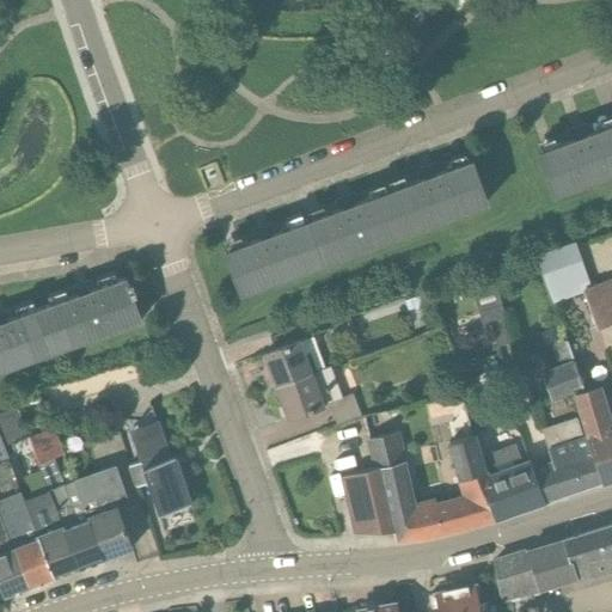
[(574,140),(539,152),(555,195),(611,172),(611,124),(587,135),(585,128),(571,133),(574,140)]
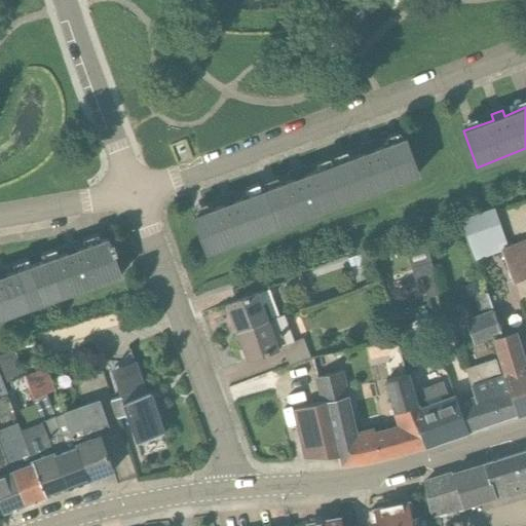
[(208,253),(418,175),(405,138),(375,149),(373,144),(362,148),(364,153),(306,175),(304,170),(292,174),(294,179),(235,200),(233,195),(221,199),(223,205),(193,216),(208,253)]
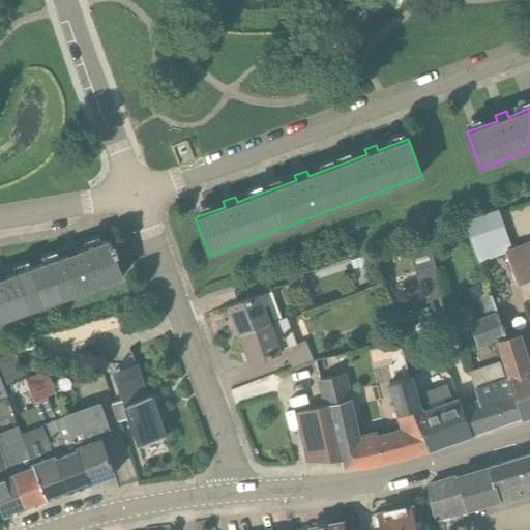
[(505,254),(511,251),(505,232),(471,243),(478,264),(505,254)]
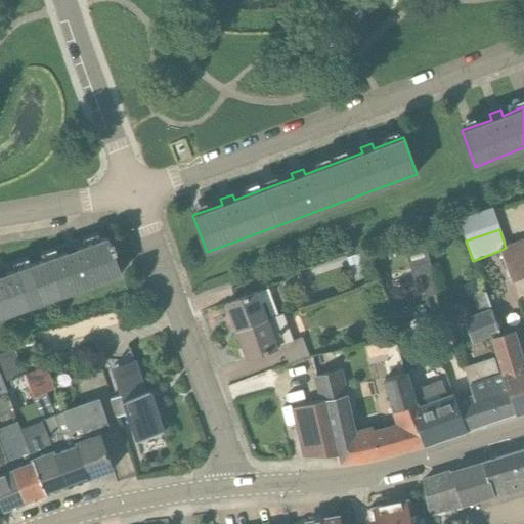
[(0,316),(121,274),(107,237),(78,249),(77,244),(64,248),(67,253),(8,273),(6,269),(0,271),(0,316)]
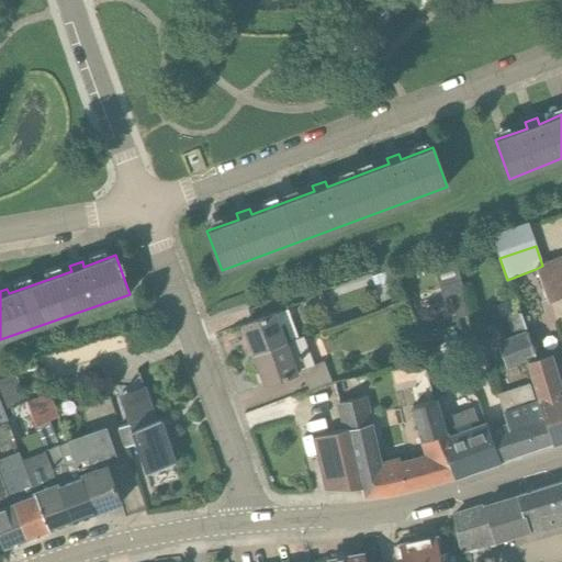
[(541,284),(561,276),(561,258),(542,266),(536,269),(541,284)]
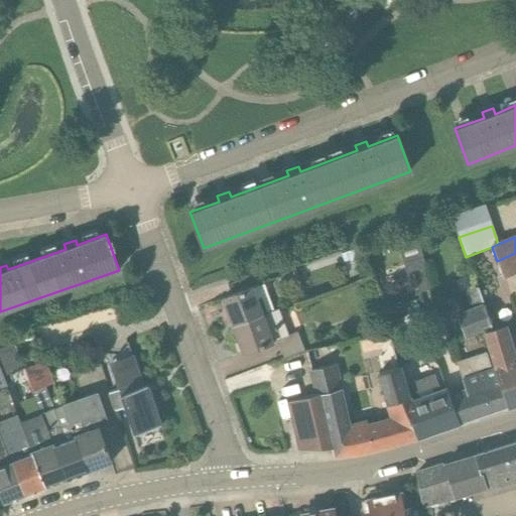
[(340,253),(343,263),(357,258),(354,248),(340,253)]
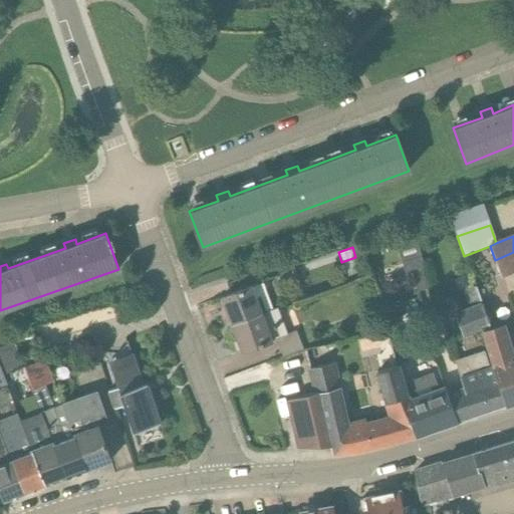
[(513,273),(513,252),(495,260),(502,278),(513,273)]
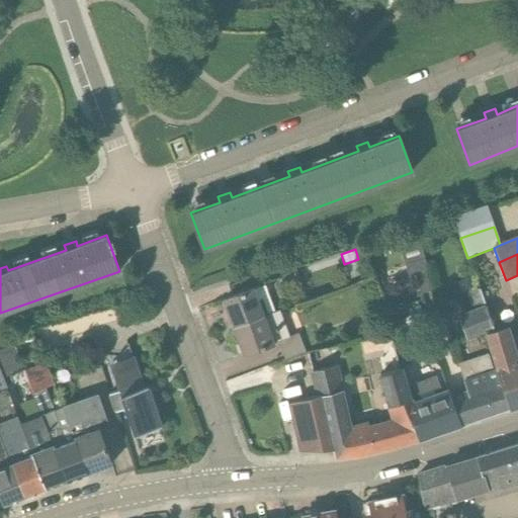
[(415,276),(421,294),(434,290),(425,260),(406,266),(410,278),(415,276)]
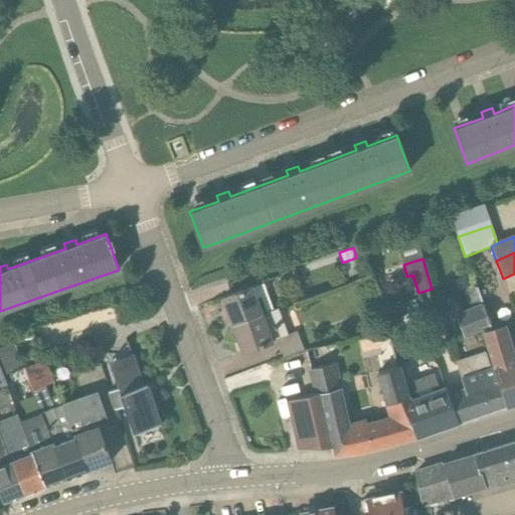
[(258,286),(254,277),(254,276),(227,284),(231,295),(221,298),(232,326),(279,309),(278,308),(274,310),(264,284),(252,288),(258,286)]
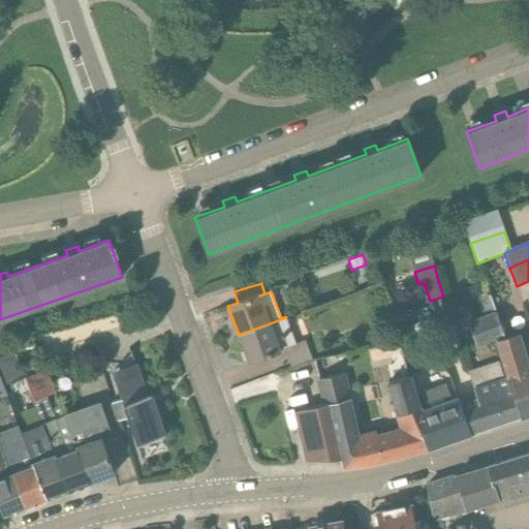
[(467,321),(475,346),(504,336),(496,314),(489,293),(476,299),(483,316),(467,321)]
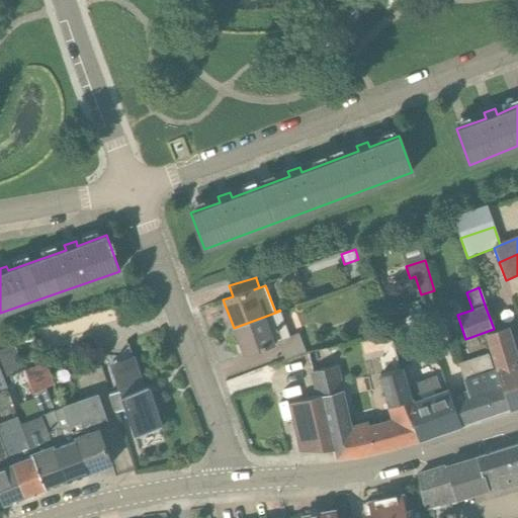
[(289,337),(286,327),(280,311),(234,328),(244,356),(274,344),(278,342),(285,360),(306,353),(298,333),(289,337)]
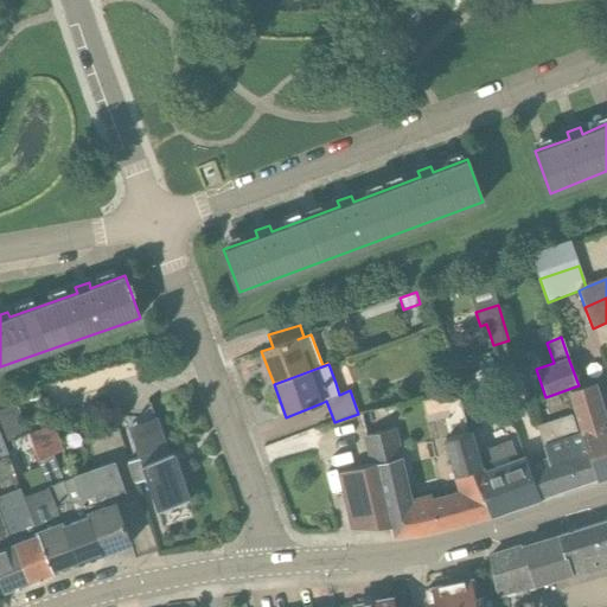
[(441,377),(422,376),(421,393),(439,395),(441,377)]
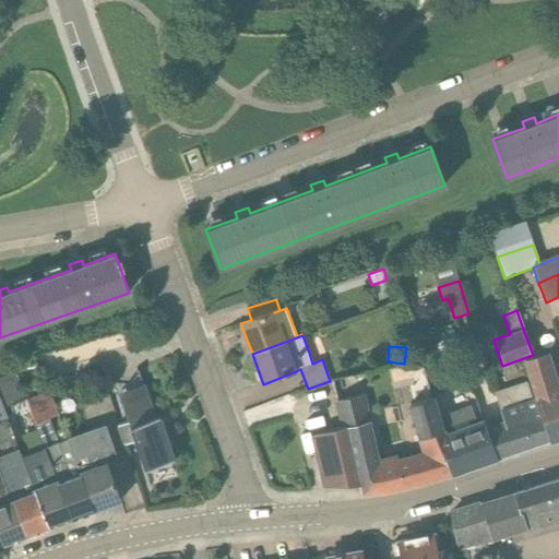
[(552,360),(549,352),(524,360),(537,400),(550,441),(558,437),(558,364),(558,359),(552,360)]
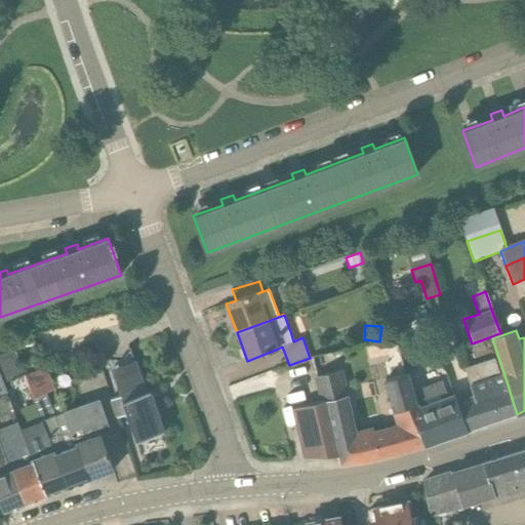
[(0,355),(0,370),(4,382),(25,375),(14,350),(0,355)]
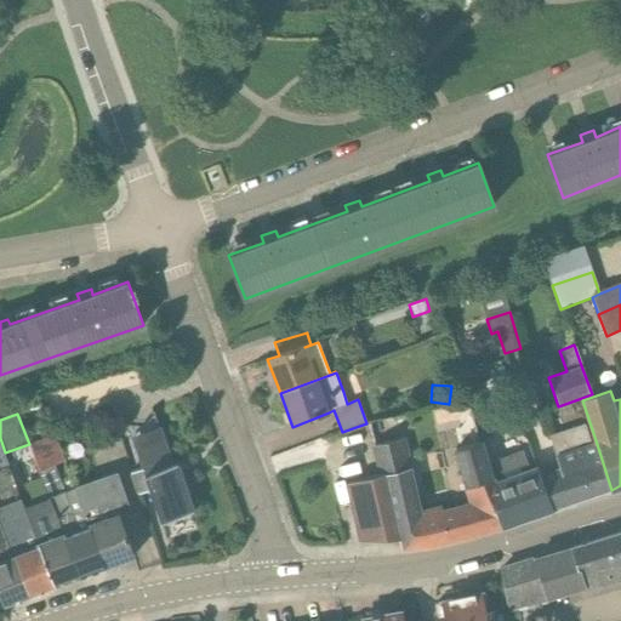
[(161,522),(194,511),(177,462),(172,465),(160,427),(132,436),(142,466),(131,471),(138,493),(151,489),(161,522)]
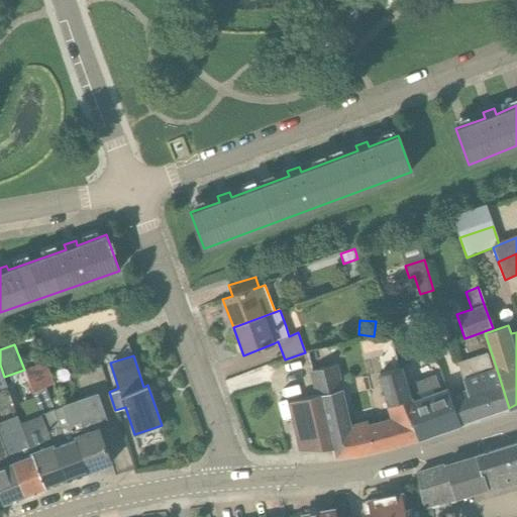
[(415,410),(412,400),(410,393),(388,399),(393,417),(394,420),(350,431),(340,391),(341,390),(334,365),(312,371),(318,395),(331,449),(333,448),(335,456),(356,454),(416,439),(416,438),(407,413),(415,410)]
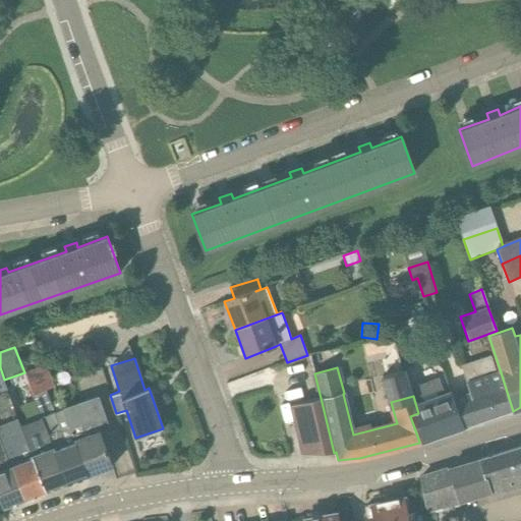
[(413,396),(405,369),(383,377),(391,402),(413,396)]
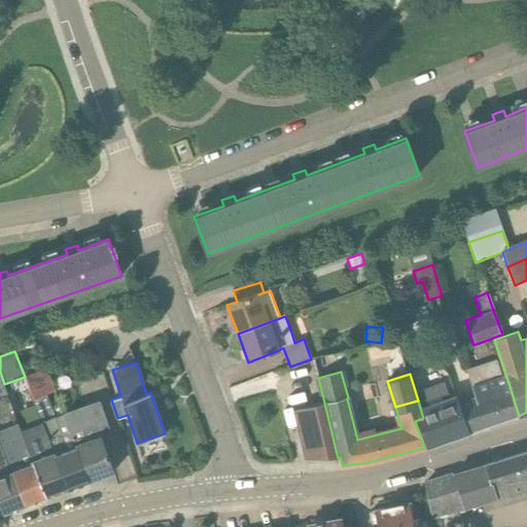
[(21,431),(1,381),(0,377),(0,440),(26,504),(47,496),(21,431)]
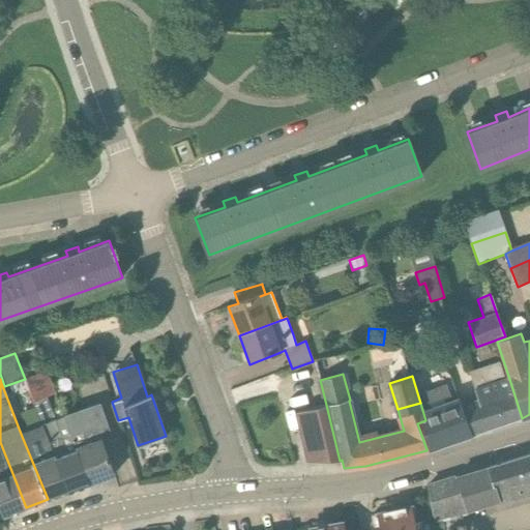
[(522,418),(509,379),(475,389),(479,402),(464,407),(473,434),(522,418)]
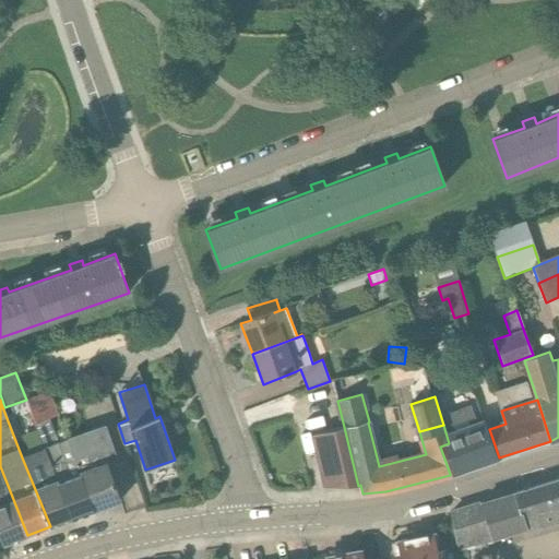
[(36,425),(46,448),(57,480),(59,479),(72,518),(95,510),(81,475),(68,438),(59,442),(49,419),(36,425)]
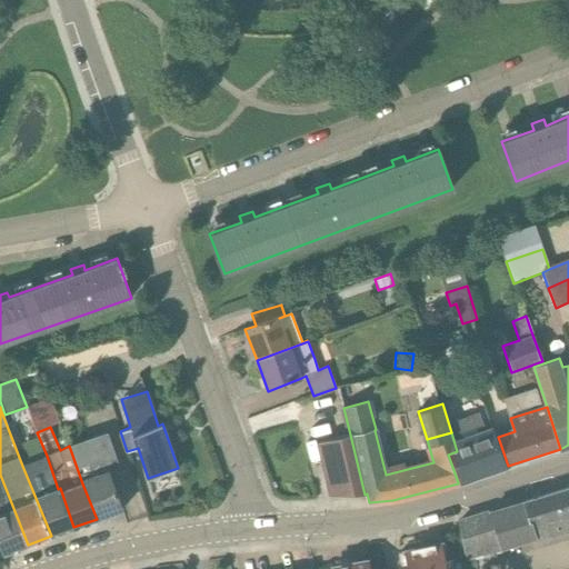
[(458,482),(482,475),(508,466),(498,437),(495,427),(453,440),(457,451),(448,455),(458,482)]
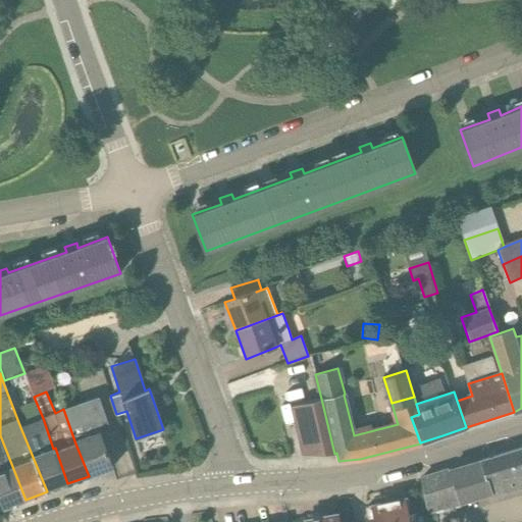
[(112,468),(100,434),(109,431),(105,419),(98,398),(63,409),(75,444),(89,476),(112,468)]
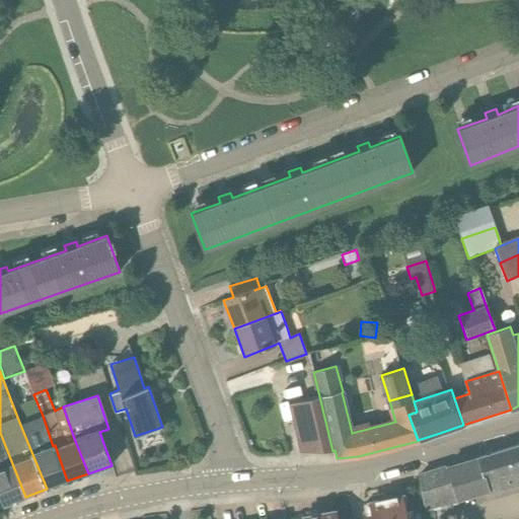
[(319,396),(290,403),(302,452),(332,451),(319,396)]
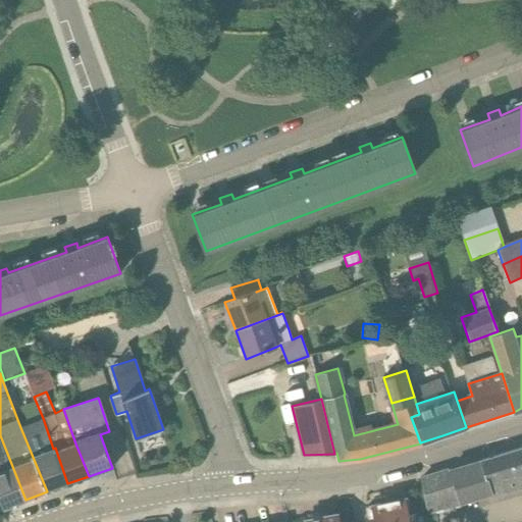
[(47,491),(67,483),(55,448),(53,449),(43,418),(20,427),(47,491)]
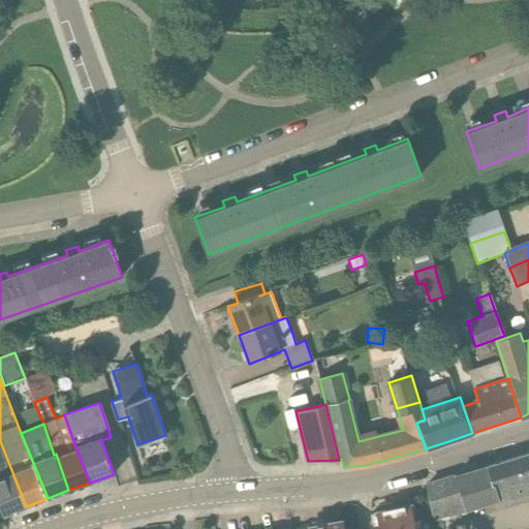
[(0,505),(4,516),(26,506),(0,441),(0,505)]
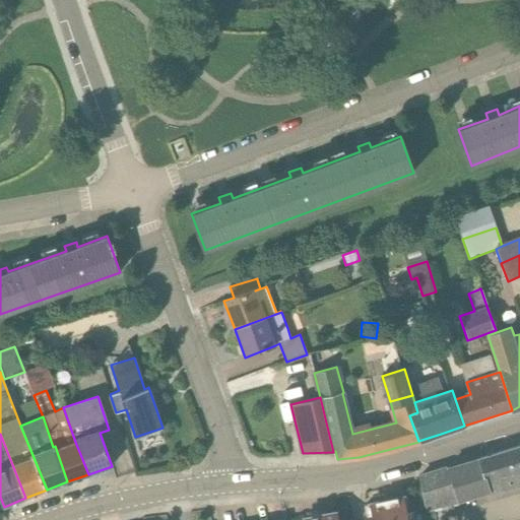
[(519,486),(519,446),(476,460),(489,495),(489,496),(519,486)]
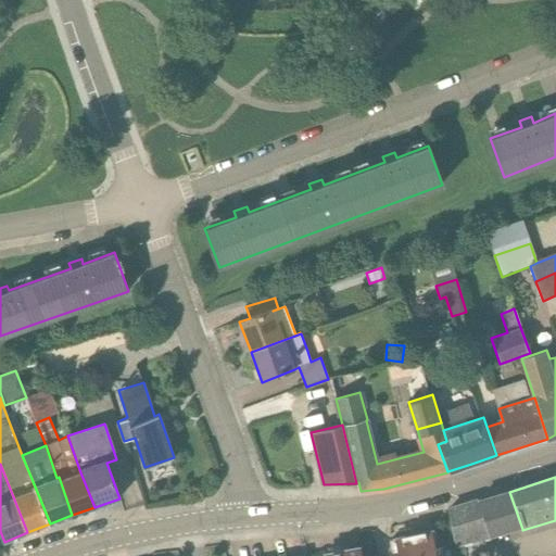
[(522,529),(509,492),(449,510),(456,550),(460,548),(481,542),(489,539),(522,529)]
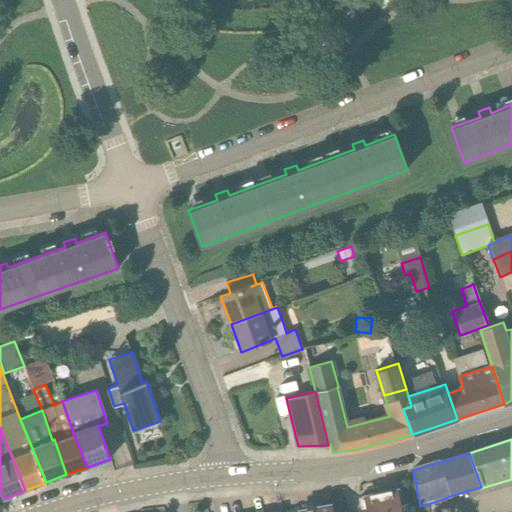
[(408,511),(406,503),(401,505),(400,500),(401,499),(399,489),(359,498),(361,511),(408,511)]
